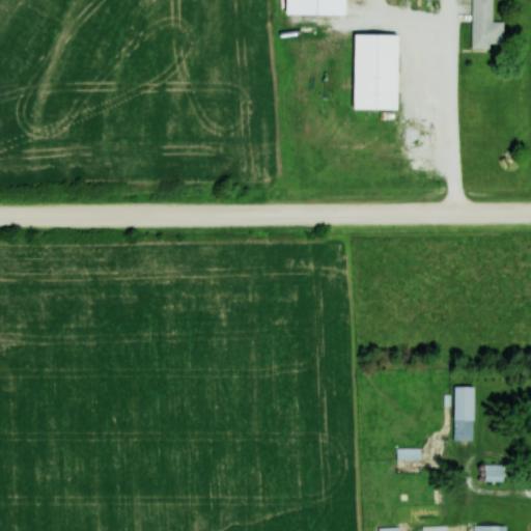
[(283,21),(283,0),(343,0),(343,24),(283,21)]
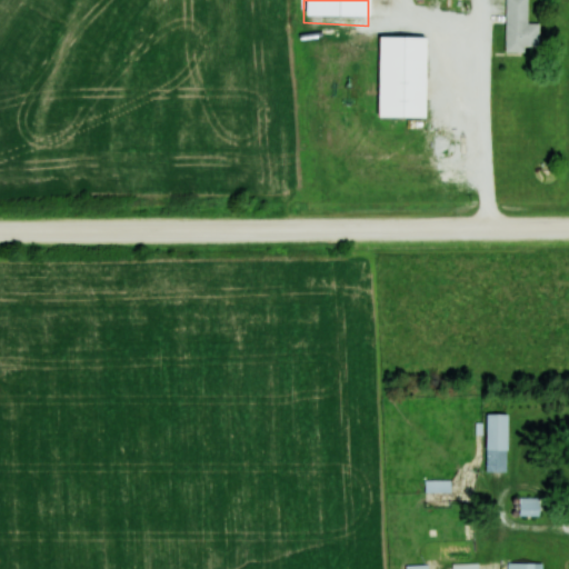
[(539,23),(527,23),(527,0),(505,0),(506,52),(525,52),(525,48),(539,48),(539,23)]
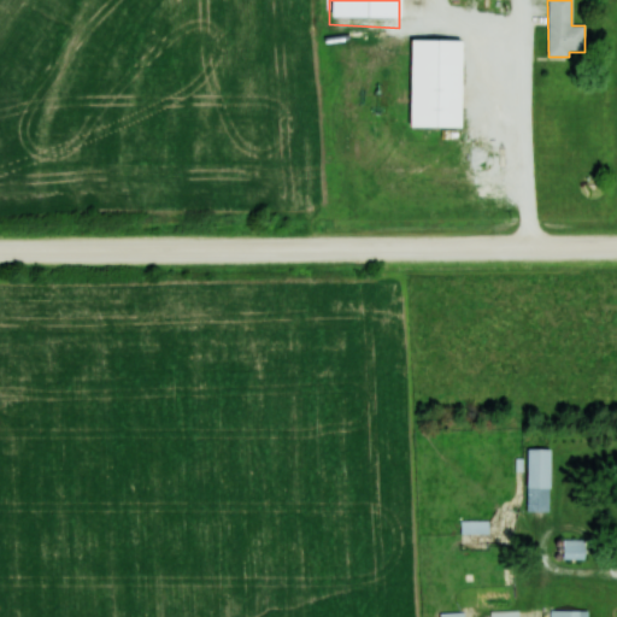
[(407,124),(407,46),(458,46),(459,124),(407,124)]
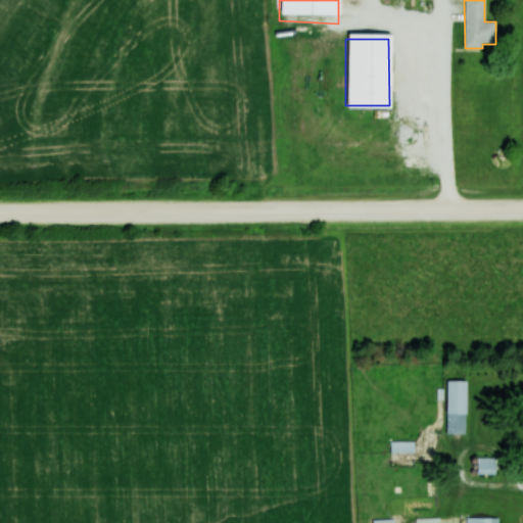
[(446,434),(466,434),(466,380),(446,380),(446,434)]
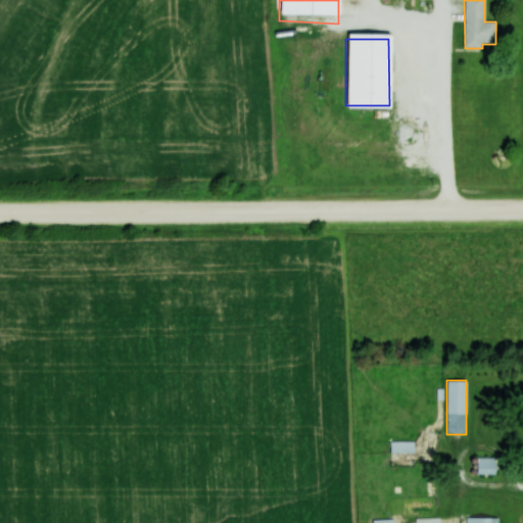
[(390,454),(414,454),(414,441),(390,441),(390,454)]
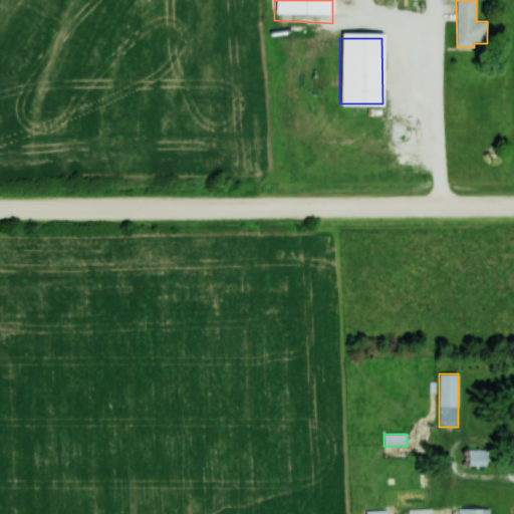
[(487,467),(487,450),(469,450),(469,467),(487,467)]
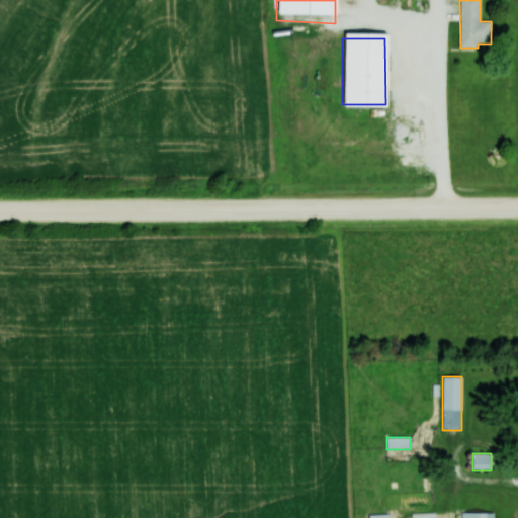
All buildings are outlined.
